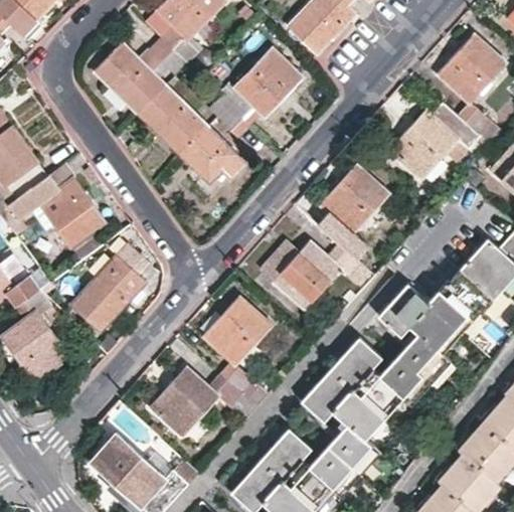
[(0,12),(11,23),(28,40),(41,26),(36,21),(55,0),(0,0),(0,12)]
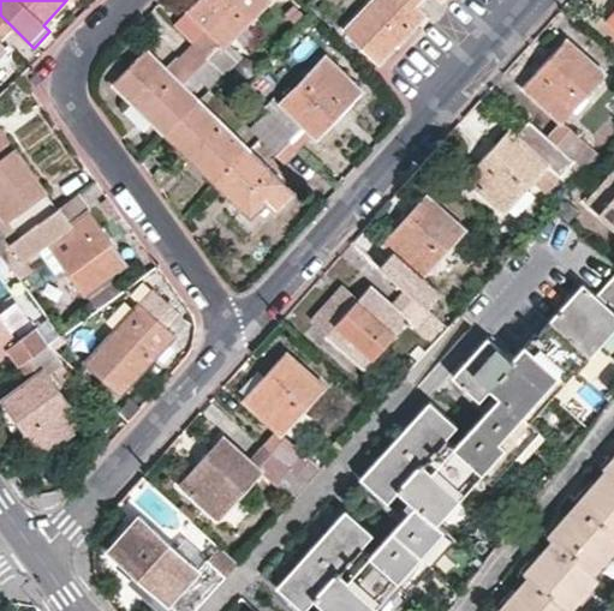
[(214,37),(201,51),(222,73),(224,75),(242,58),(227,43),(269,0),(268,0),(200,0),(189,12),(214,37)]
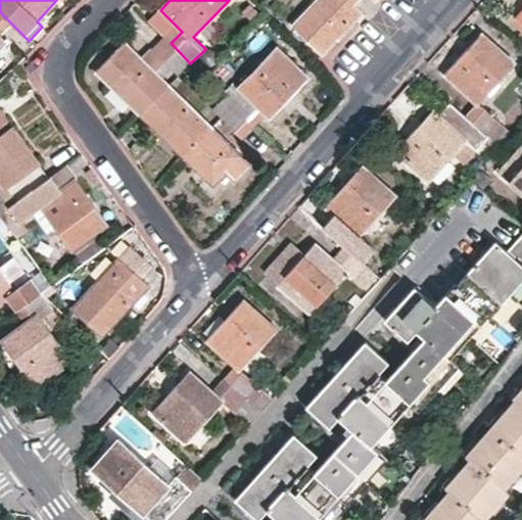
[(340,36),(362,13),(354,5),(360,0),(319,0),(294,27),(322,54),(340,36)]
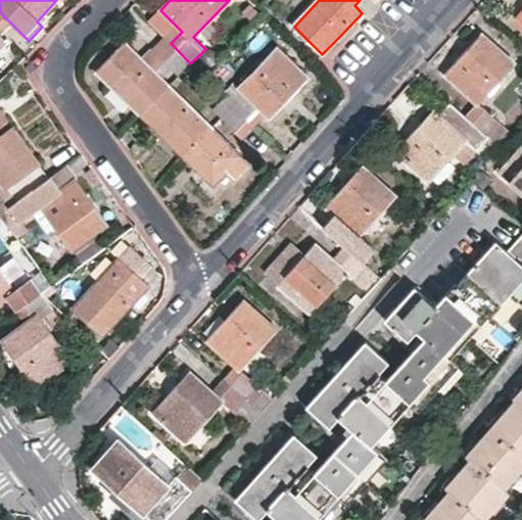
[(0,36),(11,24),(0,12),(0,47),(5,42),(0,38),(0,36)]
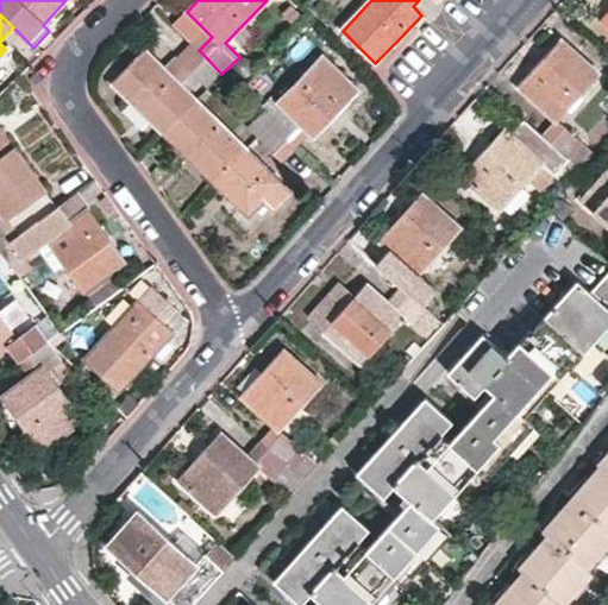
[(186,38),(168,20),(151,36),(170,54),(186,38)]
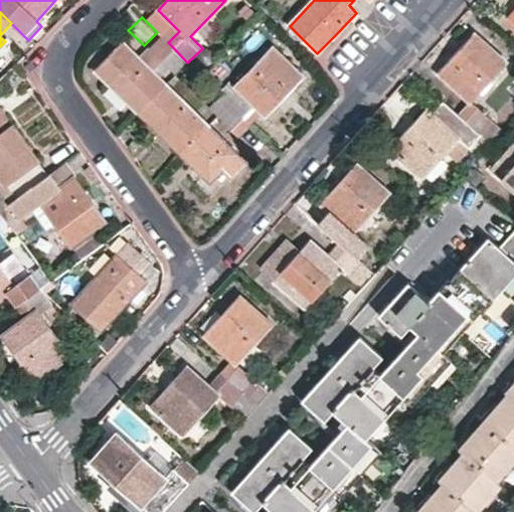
[(470,103),(505,63),(473,34),(437,75),(468,105),(458,117),(479,137),(490,147),(502,133),(491,123),(470,103)]
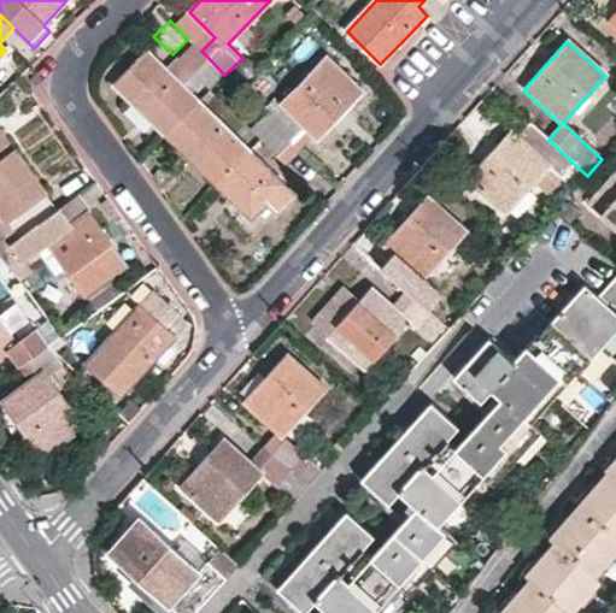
[(223,74),(201,51),(187,66),(175,77),(147,51),(113,86),(133,104),(153,124),(164,135),(198,101),(209,89),(223,74)]
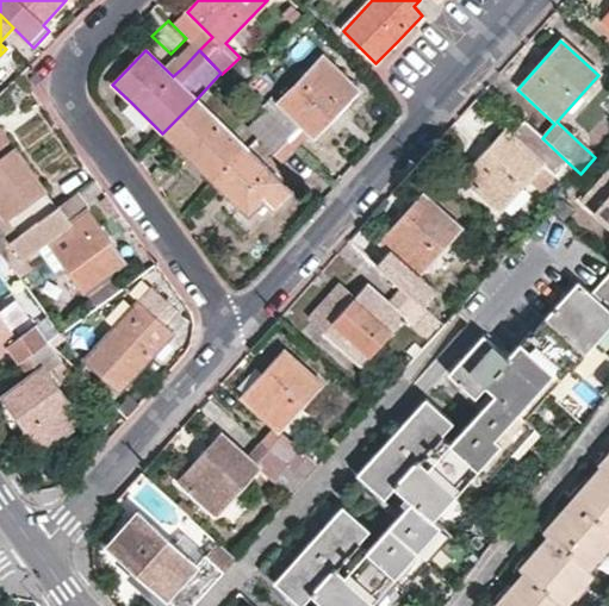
[(286,138),(296,148),(310,133),(315,138),(358,94),(322,58),(265,118),(272,124),(286,138)]
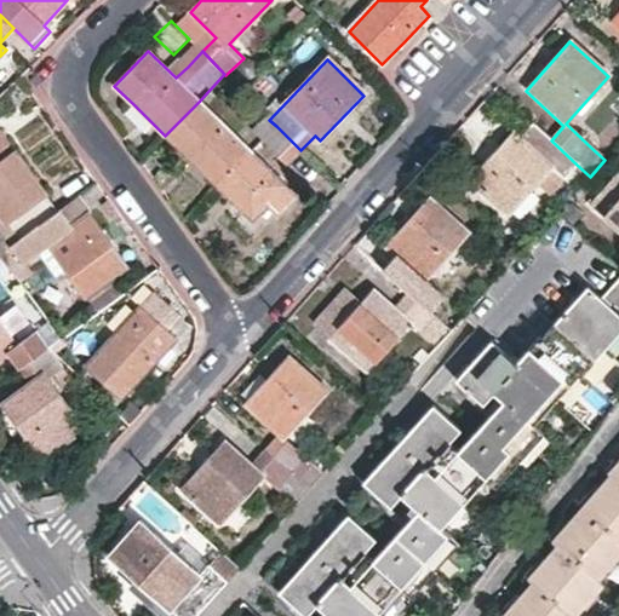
[(217,186),(250,153),(199,102),(165,136),(217,186)]
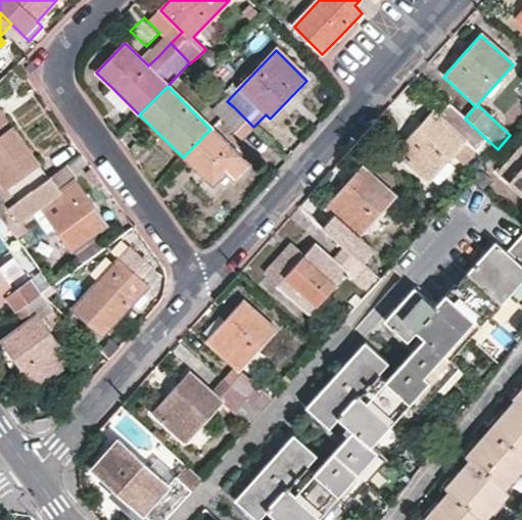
[(130,105),(112,88),(104,97),(121,113),(130,105)]
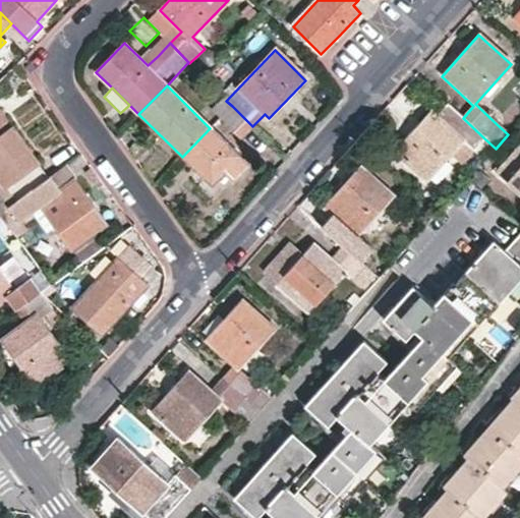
[(220,94),(208,107),(220,118),(232,106),(226,101),(220,94)]
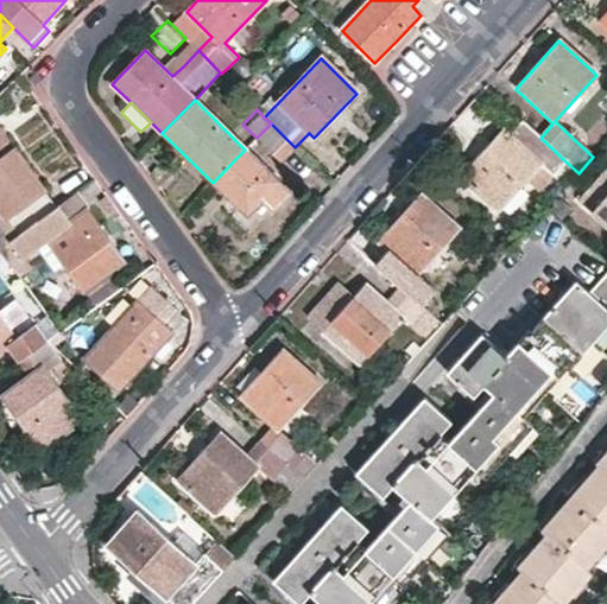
[(526,182),(541,166),(551,177),(566,161),(541,138),(522,121),(506,137),(501,132),(459,178),(497,213),(526,182)]
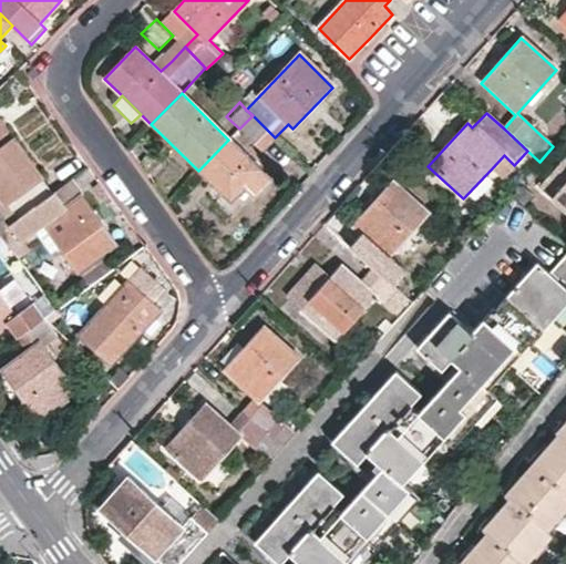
[(239,129),(263,151),(275,137),(266,129),(253,115),(239,129)]
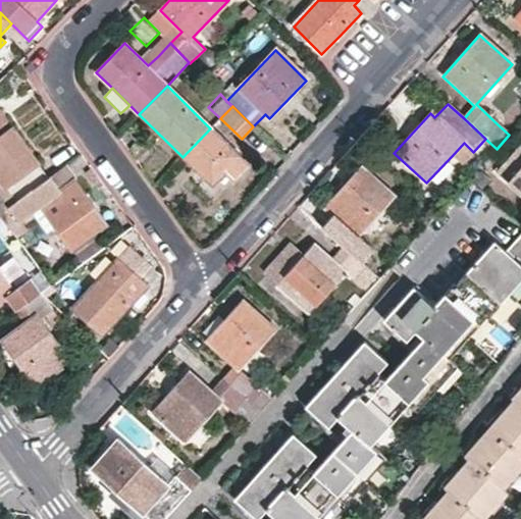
[(0,210),(7,205),(9,207),(33,191),(23,176),(37,167),(38,166),(6,120),(0,124),(0,180),(5,189),(0,192),(0,197),(0,210)]
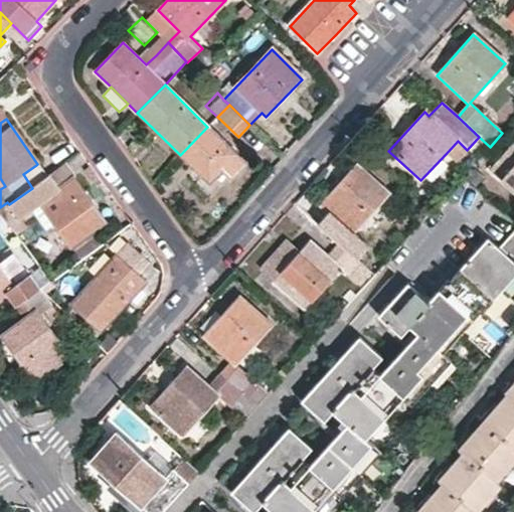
[(207,127),(180,155),(208,183),(223,168),(230,176),(243,163),(207,127)]
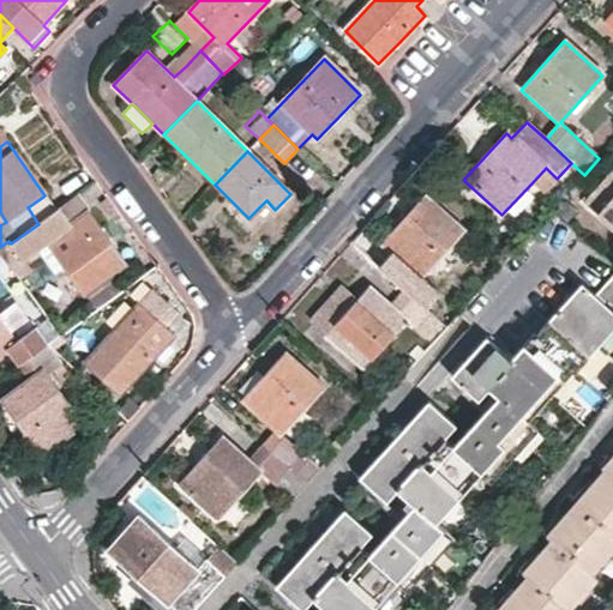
[(542,195),(557,179),(546,168),(532,183),(542,195)]
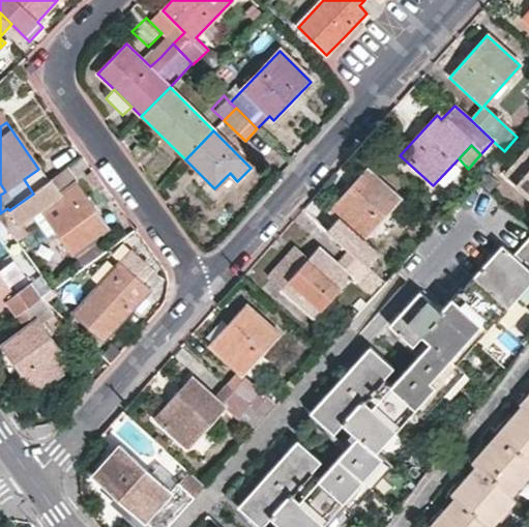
[(528,147),(510,169),(522,179),(517,186),(528,197),(528,147)]
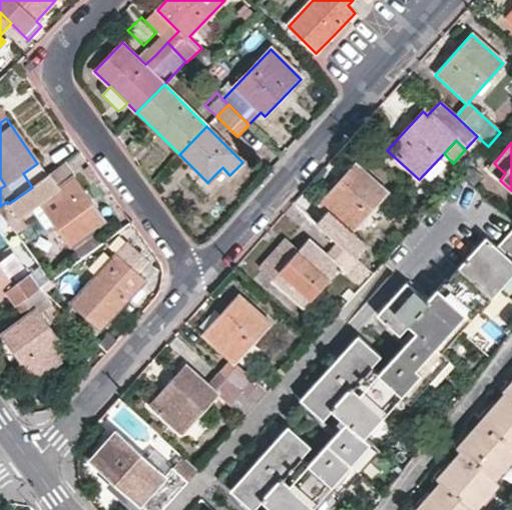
[(46,178),(36,164),(23,173),(32,187),(46,178)]
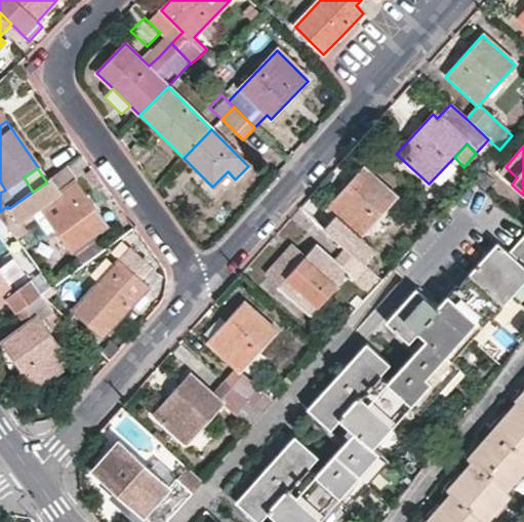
[(104,186),(90,168),(83,172),(96,191),(104,186)]
